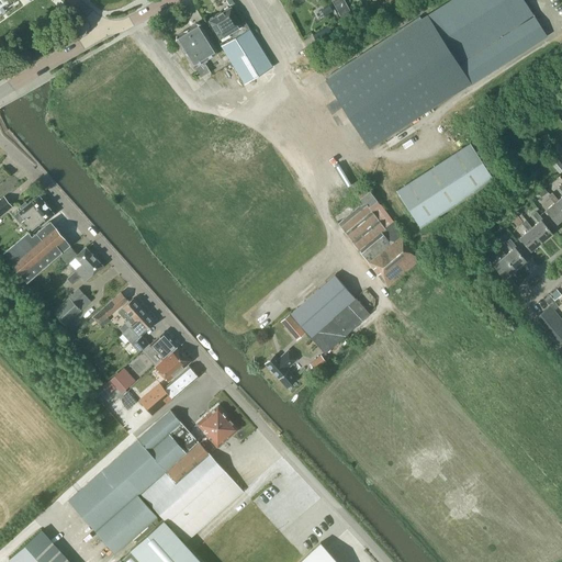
[(0,0),(0,12),(12,3),(14,2),(12,0),(0,0)]
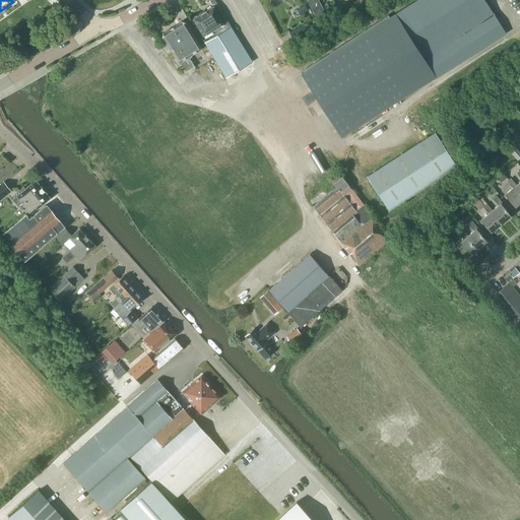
[(483,0),(416,0),(302,74),(341,137),(435,76),(436,77),(506,34),(483,0)]
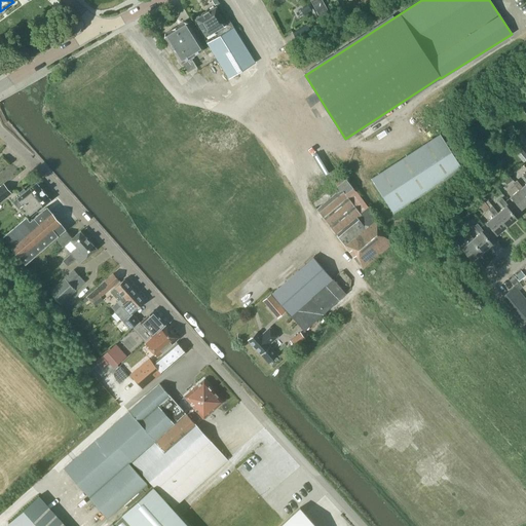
[(328,11),(322,0),(310,0),(318,16),(328,11)]
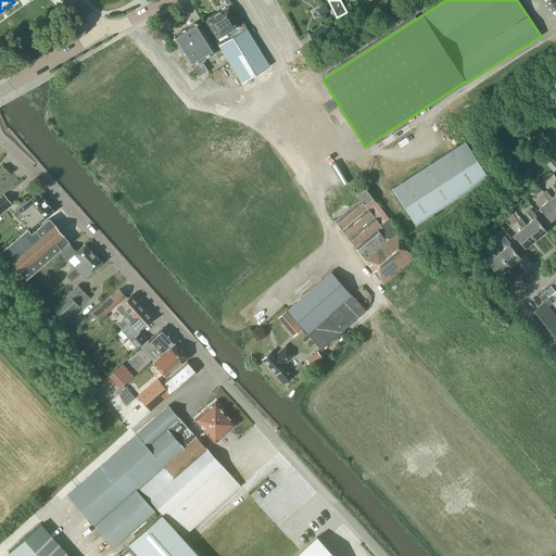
[(329,12),(326,4),(316,10),(320,16),(329,12)]
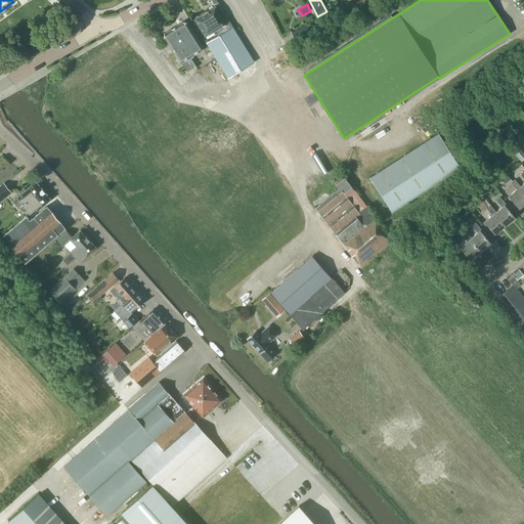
[(210,40),(232,27),(229,22),(225,24),(215,6),(194,19),(205,36),(207,35),(210,40)]
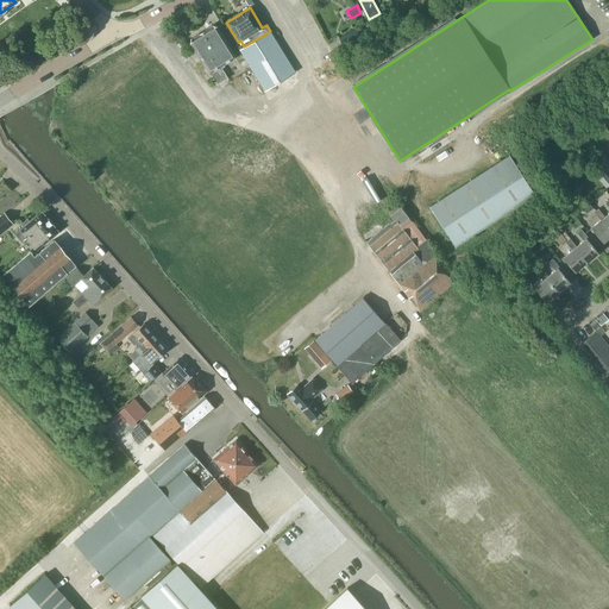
[(369,19),(372,25),(383,20),(380,13),(369,19)]
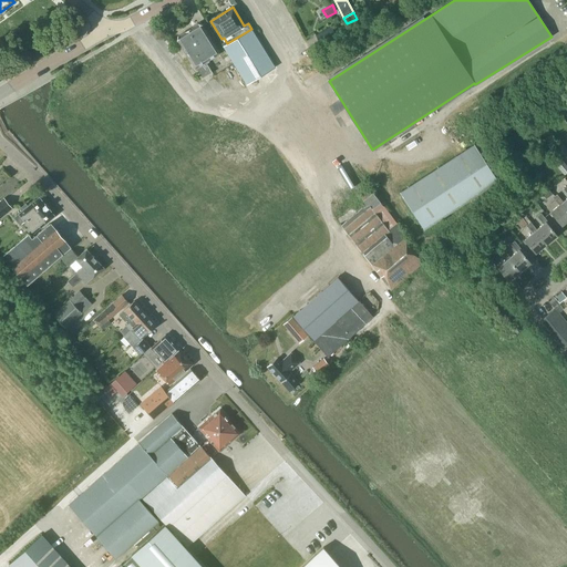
[(213,73),(206,62),(220,53),(203,24),(198,23),(178,35),(177,40),(195,69),(202,80),(213,73)]
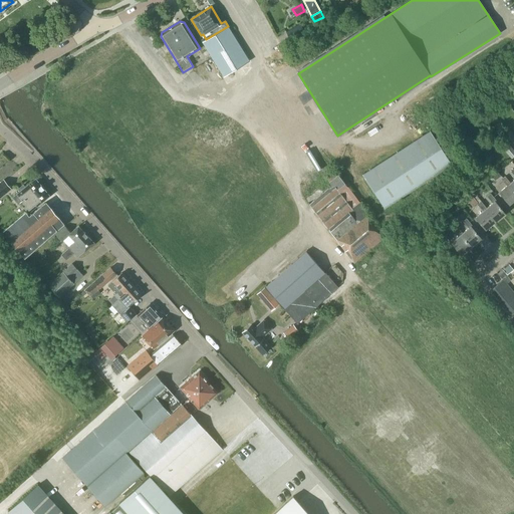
[(304,31),(300,23),(285,32),(289,39),(304,31)]
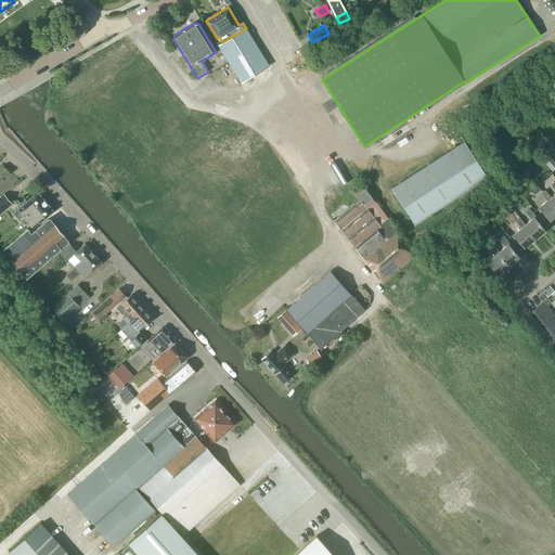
[(246,28),(222,42),(218,46),(242,84),(269,66),(246,28)]
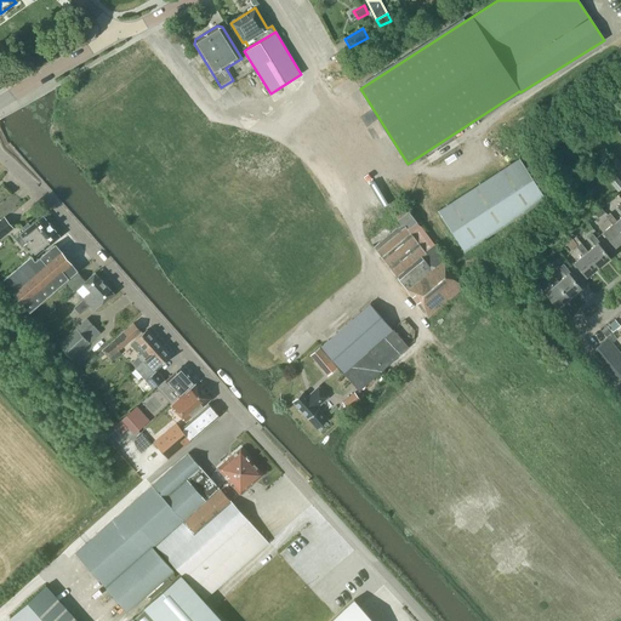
[(546,198),(519,158),(438,210),(465,251),(546,198)]
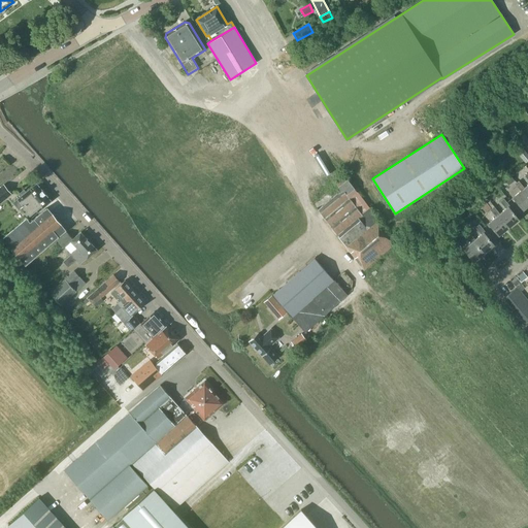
[(527,160),(527,154),(522,146),(516,152),(525,163),(527,160)]
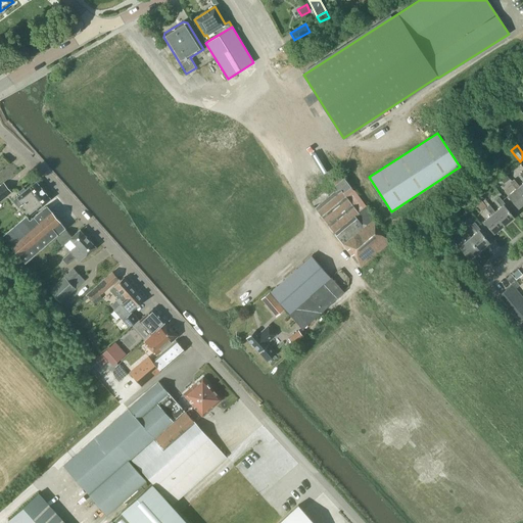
[(364,227),(375,218),(340,173),(332,180),(338,189),(339,188),(346,196),(359,212),(355,216),(364,227)]
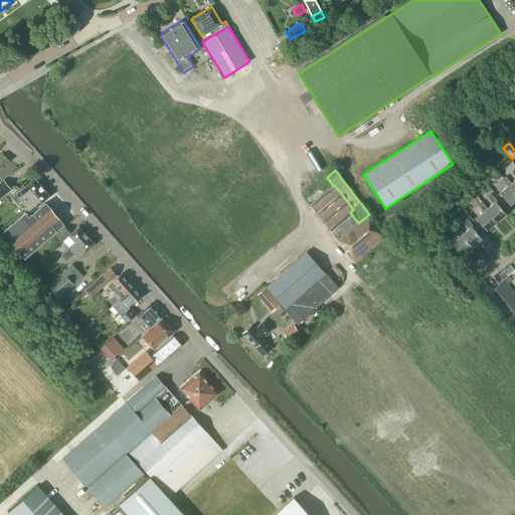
[(497,180),(502,176),(498,170),(492,175),(497,180)]
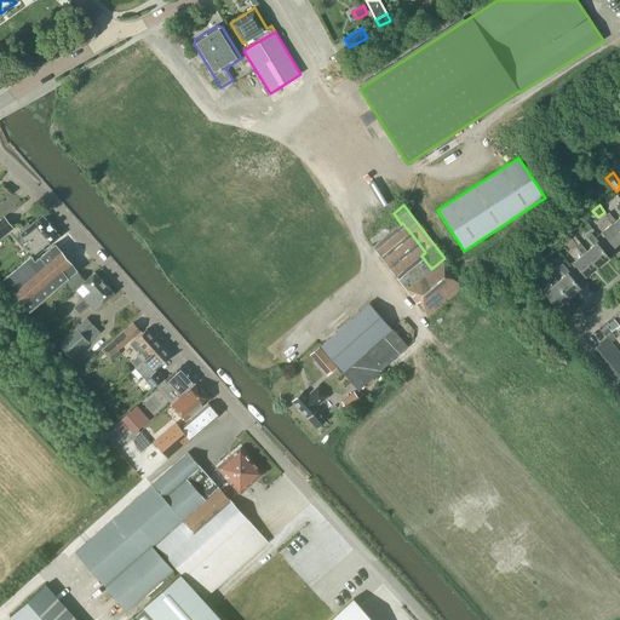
[(389,208),(369,219),(373,227),(392,214),(389,208)]
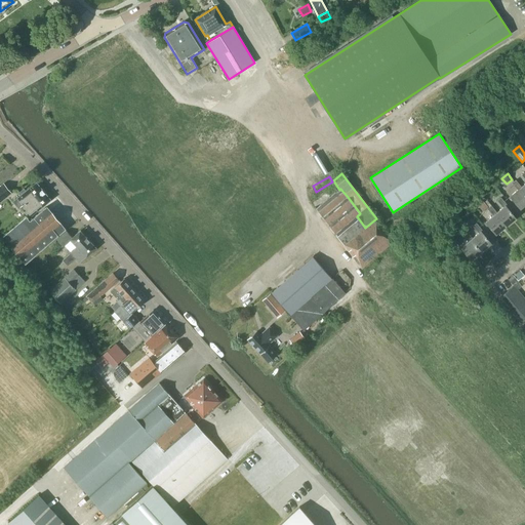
[(524,194),(520,189),(521,187),(516,179),(512,183),(518,190),(510,197),(520,209),(524,204),(524,194)]
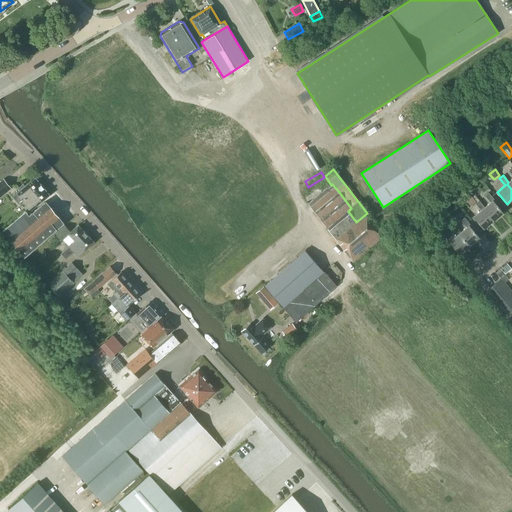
[(0,197),(11,188),(4,178),(0,181),(0,197)]
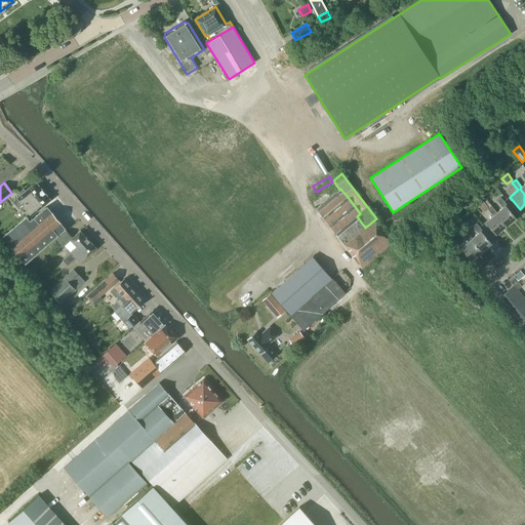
[(29,217),(50,200),(36,183),(26,191),(24,189),(18,193),(21,195),(13,201),(22,211),(23,209),(29,217)]
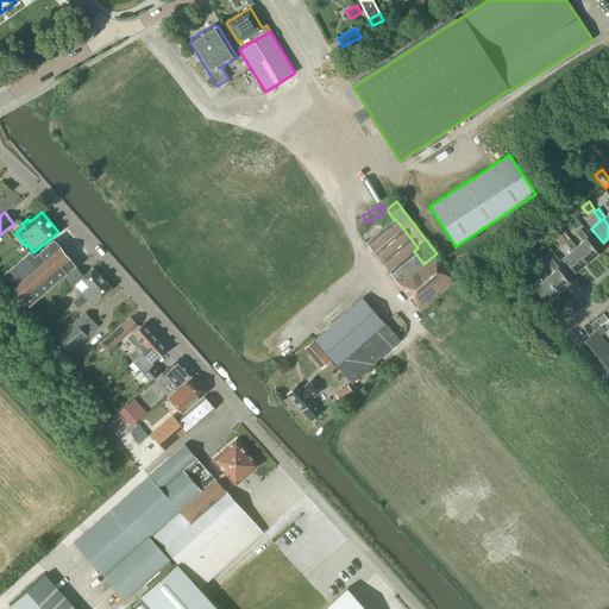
[(375,252),(403,228),(395,219),(394,220),(366,242),(375,252)]
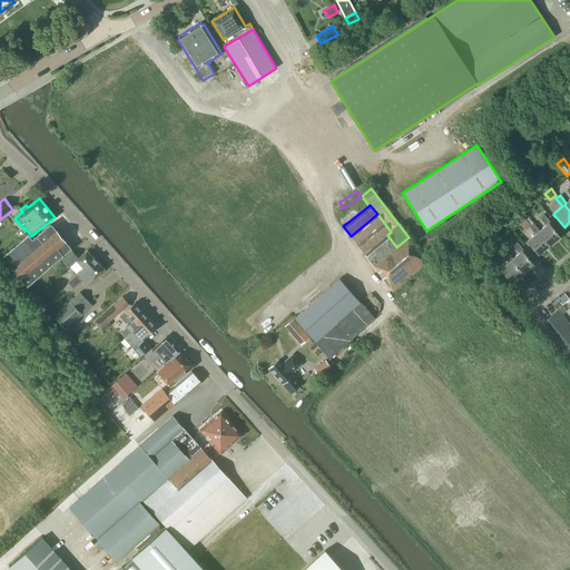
[(396,247),(387,235),(391,232),(377,214),(351,236),(374,266),(396,247)]
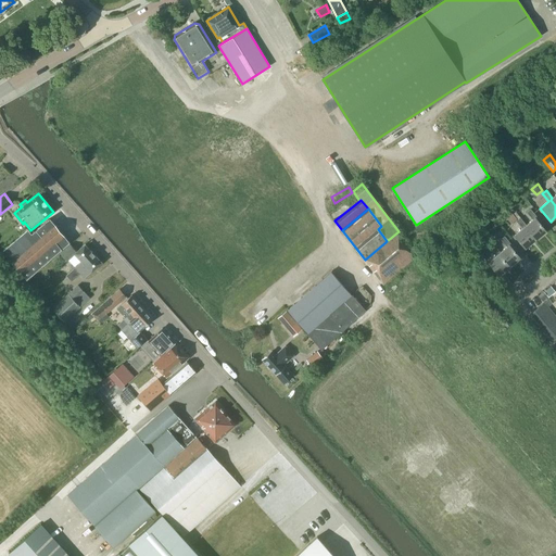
[(535,239),(546,230),(535,218),(536,217),(530,209),(527,212),(532,219),(527,225),(525,226),(535,239)]
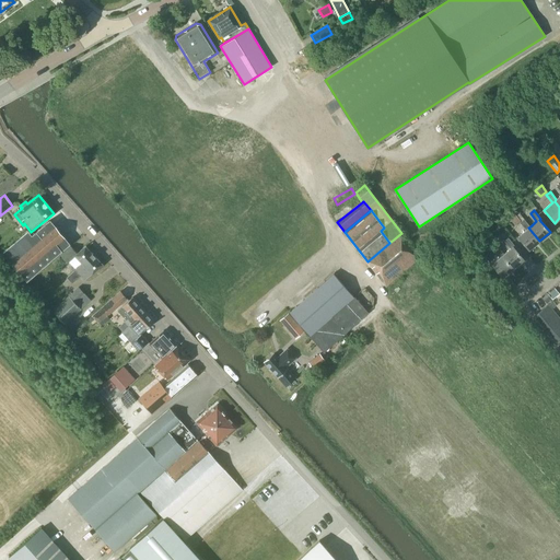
[(521,221),(514,212),(509,217),(515,225),(521,221)]
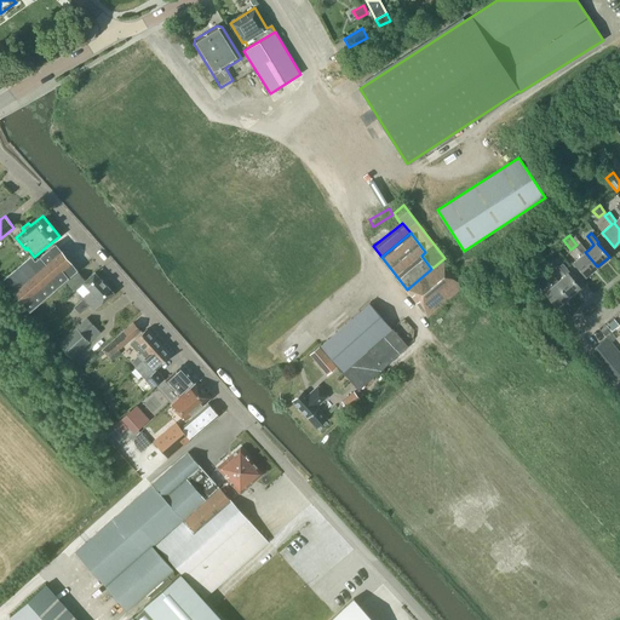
[(585,252),(587,251),(580,242),(575,246),(583,254),(573,262),(585,277),(597,267),(585,252)]
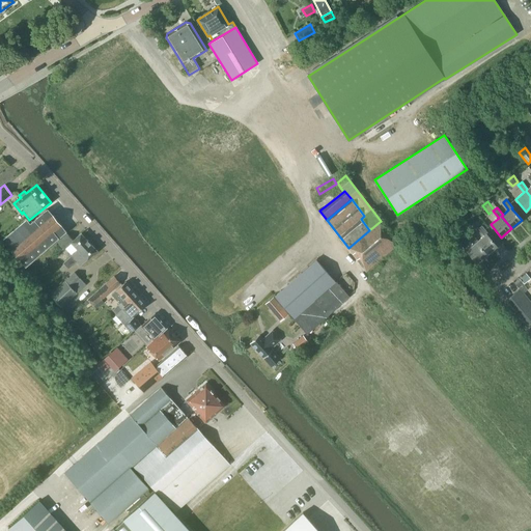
[(25,267),(65,231),(47,208),(30,223),(26,219),(0,241),(0,245),(22,269),(25,267)]
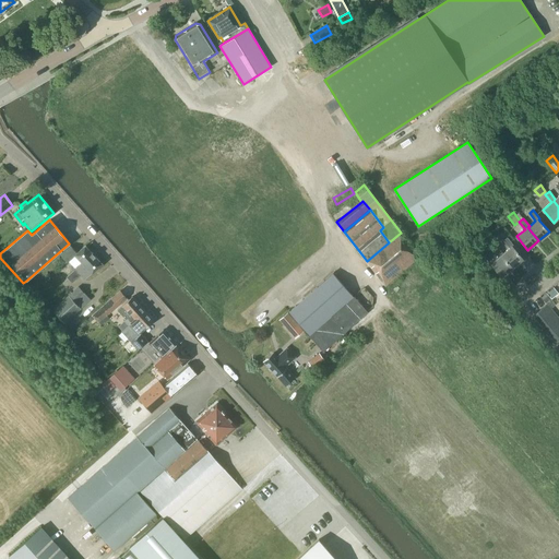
[(385,285),(419,258),(401,233),(389,242),(367,261),(385,285)]
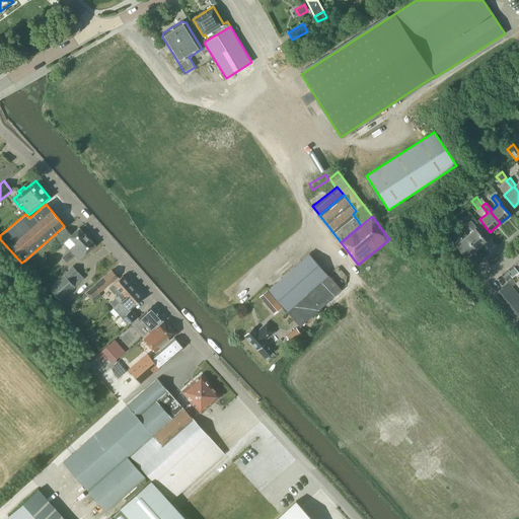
[(475,248),(486,240),(475,229),(476,228),(470,220),(467,223),(472,230),(467,235),(465,236),(475,248)]
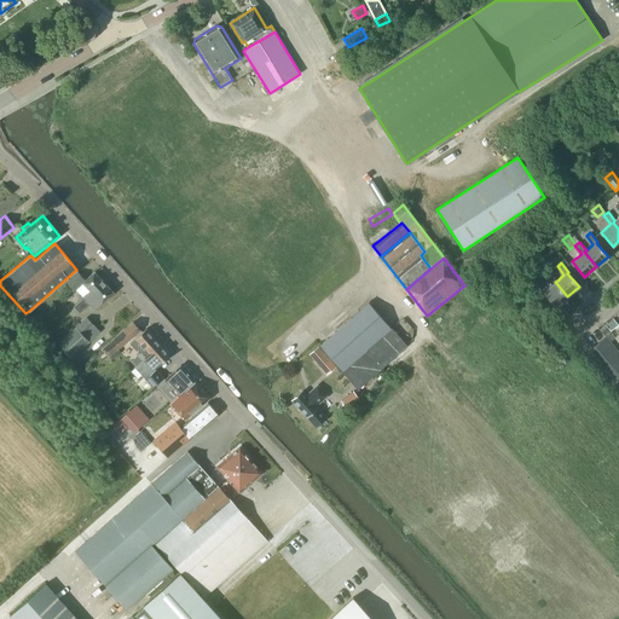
[(94,310),(114,291),(94,272),(85,281),(79,272),(67,282),(74,290),(82,283),(90,291),(84,298),(74,307),(80,313),(90,305),(94,310)]
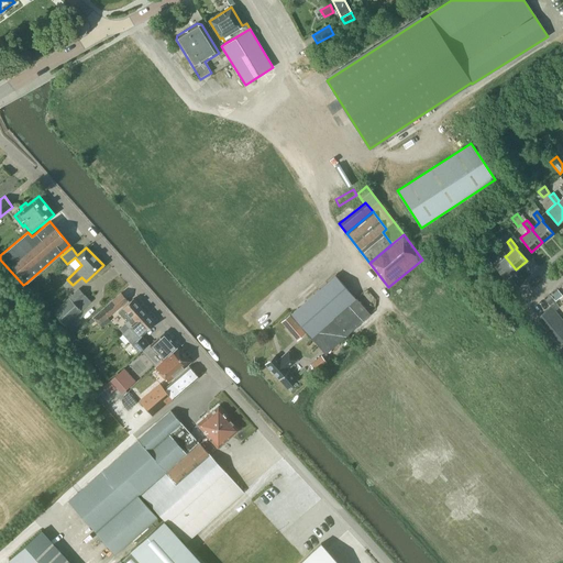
[(505,256),(507,255),(500,247),(496,251),(503,258),(494,265),(505,279),(516,269),(505,256)]
